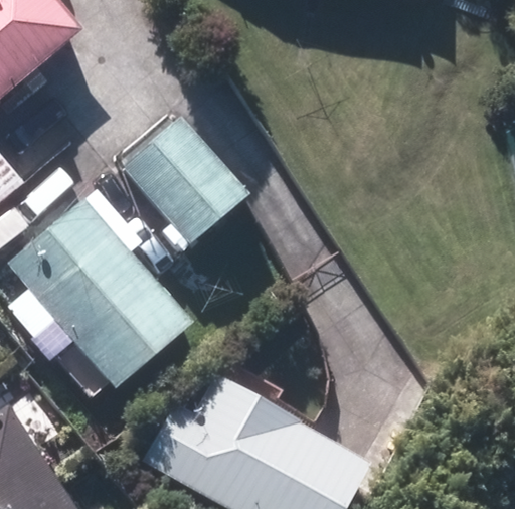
[(0,0),(0,93),(74,30),(48,0),(0,0)]
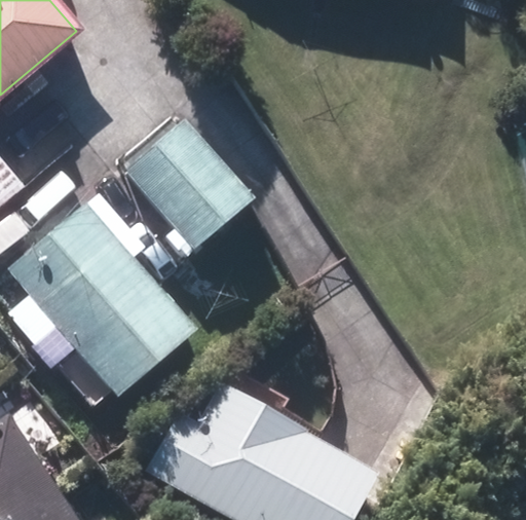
[(183,116),(122,169),(197,255),(258,202),(183,116)]
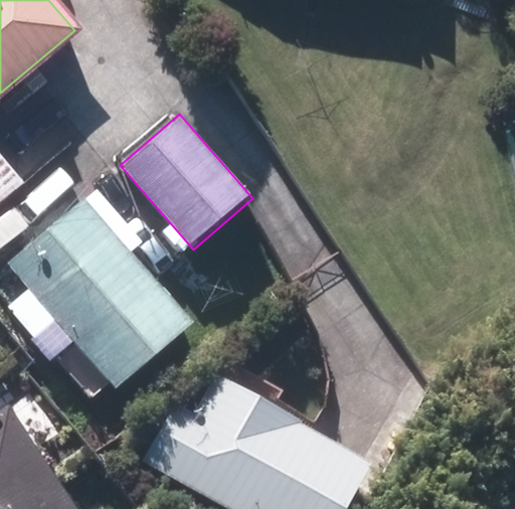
[(0,168),(9,162),(0,151),(0,168)]
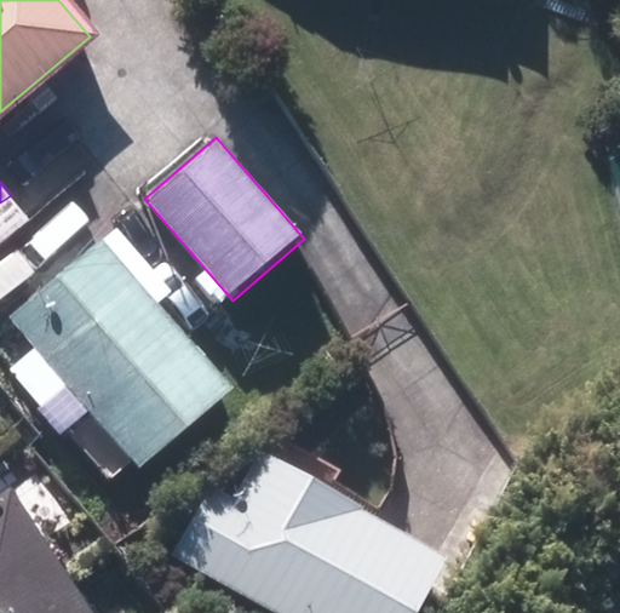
[(155,303),(173,287),(119,223),(9,316),(138,469),(229,391),(155,303)]
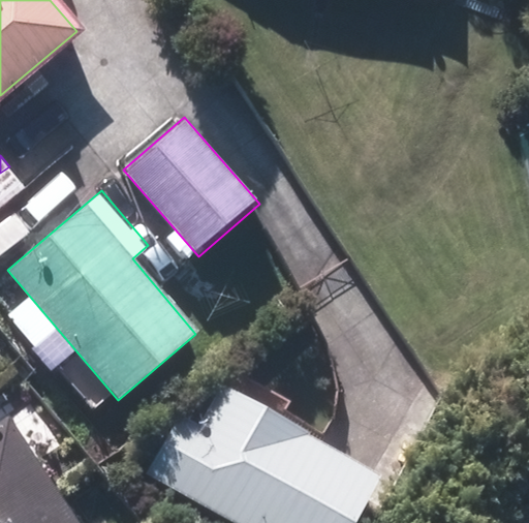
[(365,462),(225,380),(199,425),(182,414),(147,473),(230,522),(353,522),(383,472),(365,462)]
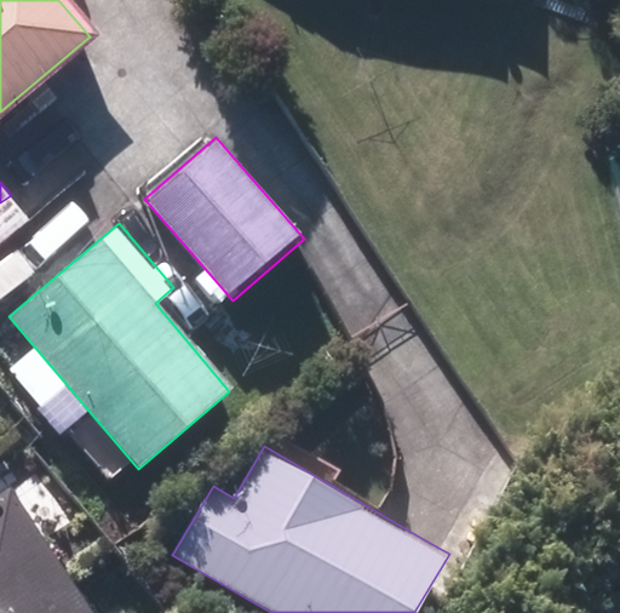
[(0,612),(87,612),(12,487),(0,493),(0,612)]
